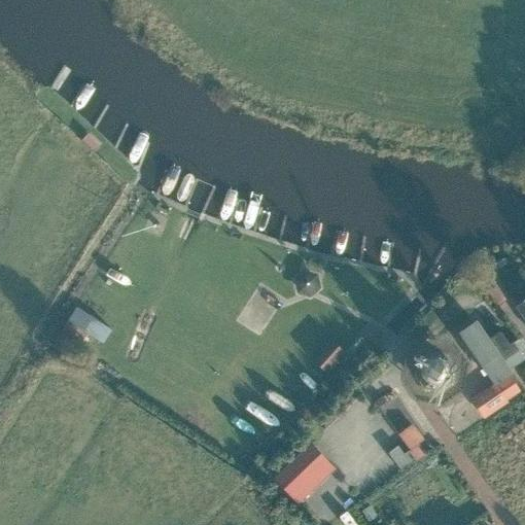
[(524,282),(514,265),(500,274),(512,292),(524,283),(524,282)]
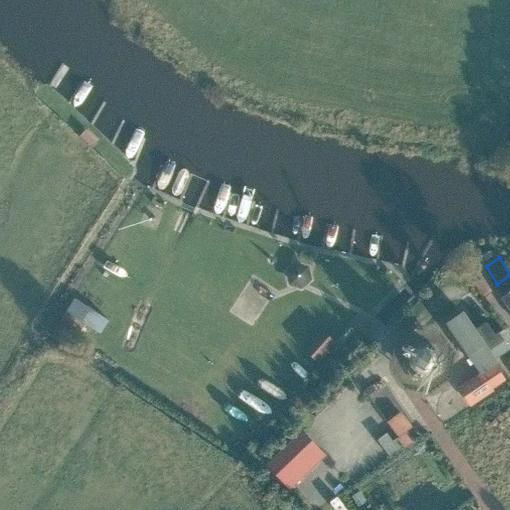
[(492,289),(475,262),(462,271),(479,297),(492,289)]
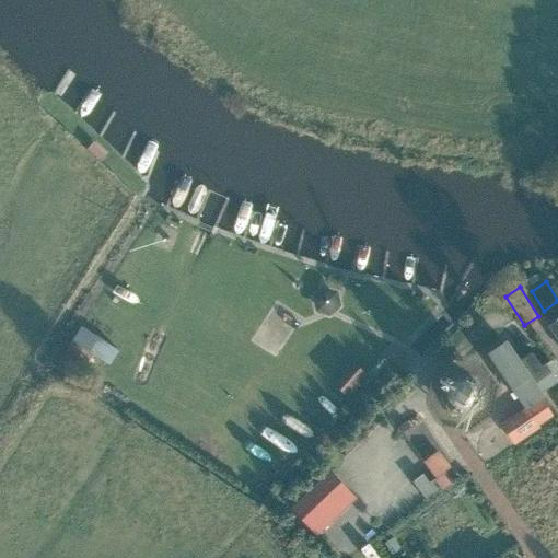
[(292,313),(270,300),(246,339),(268,352),(292,313)]
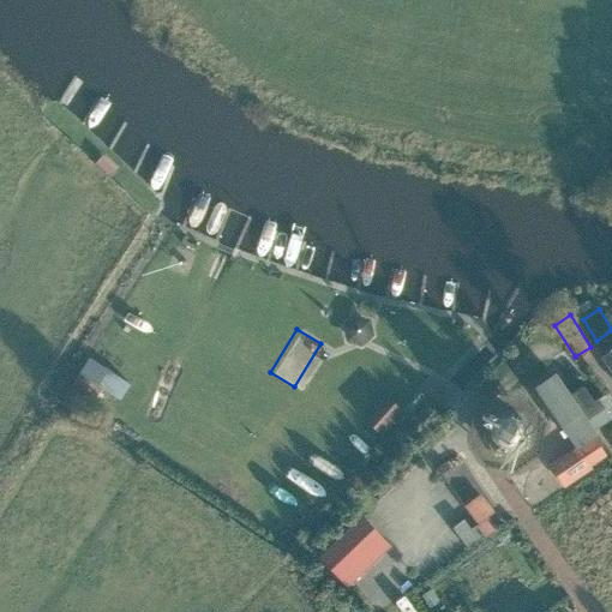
[(82,357),(72,375),(115,399),(125,379),(82,357)]
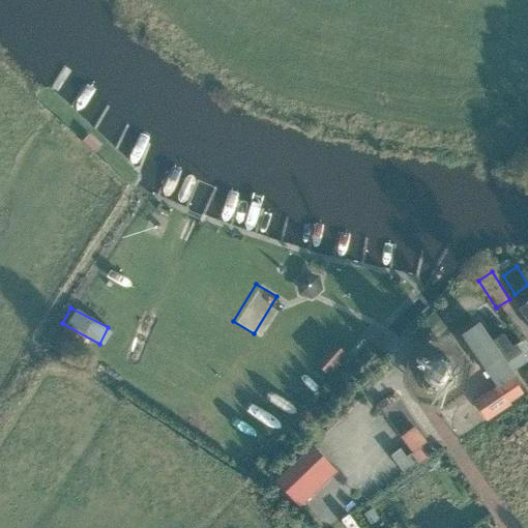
[(492,342),(478,324),(463,335),(499,385),(474,401),(488,420),(511,404),(510,402),(524,392),(516,380),(519,378),(514,371),(492,342)]
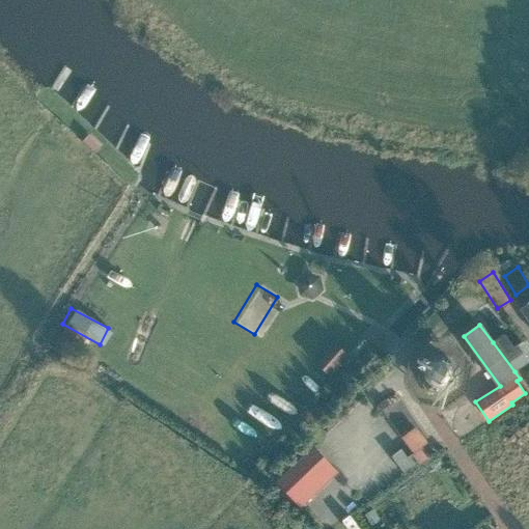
[(505,334),(493,342),(514,371),(528,361),(528,359),(520,346),(516,350),(505,334)]
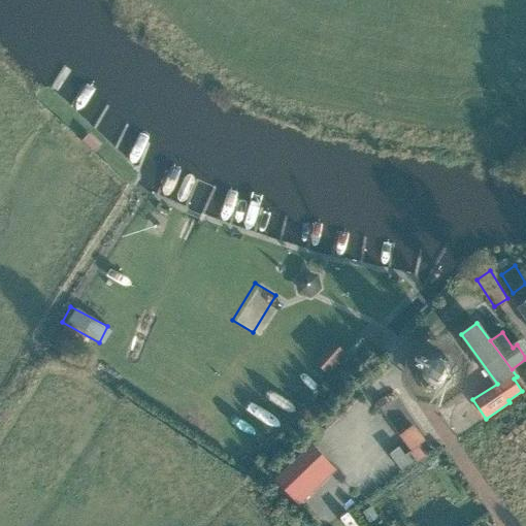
[(331,341),(315,362),(329,374),(347,355),(331,341)]
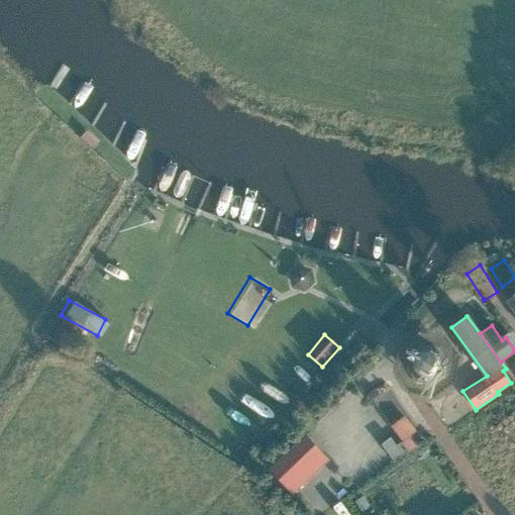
[(252,386),(286,405),(292,394),(259,375),(252,386)]
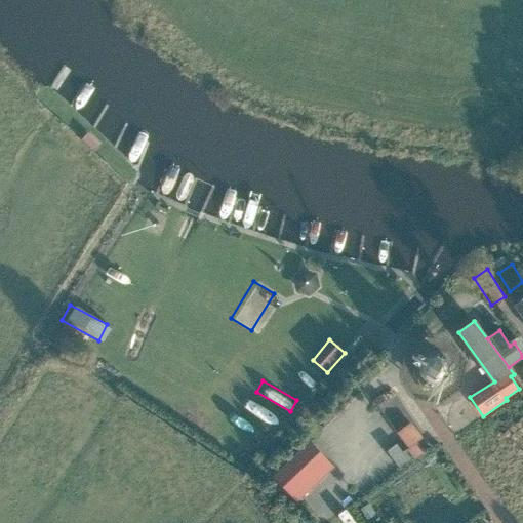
[(398,396),(380,405),(388,419),(405,410),(398,396)]
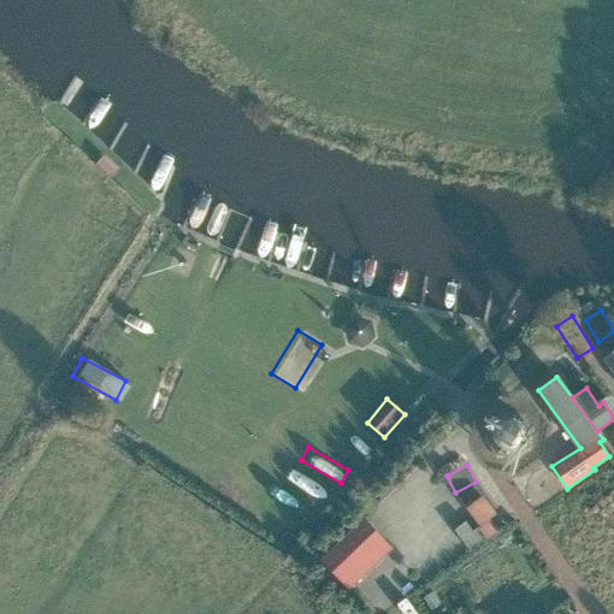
[(478,493),(460,505),(472,524),(491,512),(478,493)]
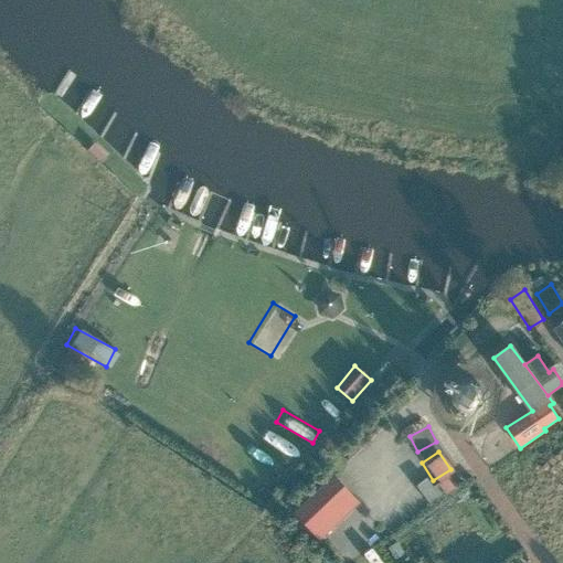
[(333,476),(295,513),(320,539),(359,502),(333,476)]
